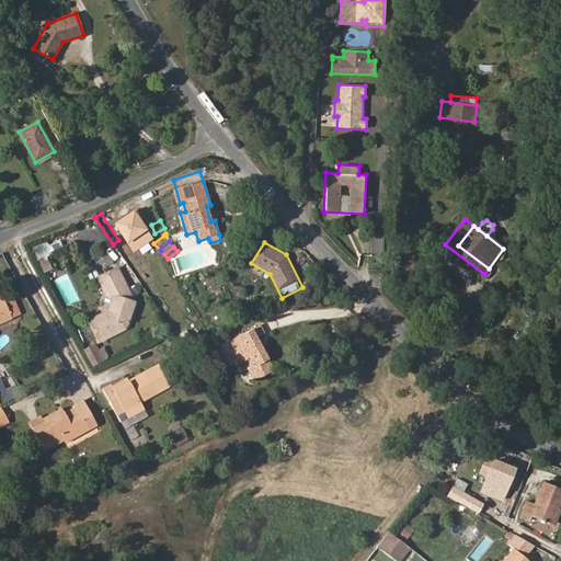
[(53,268),(47,259),(41,262),(46,272),(53,268)]
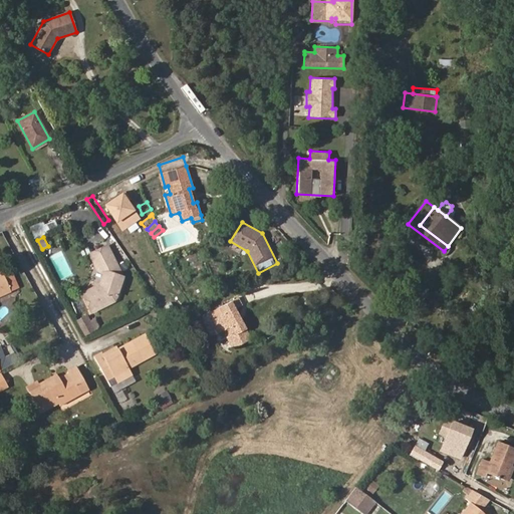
[(114,300),(123,275),(121,272),(117,271),(115,267),(116,262),(107,245),(89,254),(97,271),(103,272),(99,285),(82,293),(91,312),(114,300)]
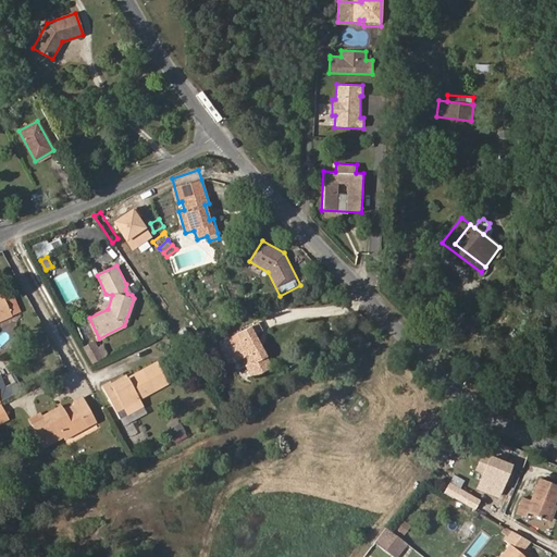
[(20,312),(10,291),(2,294),(12,316),(20,312)]
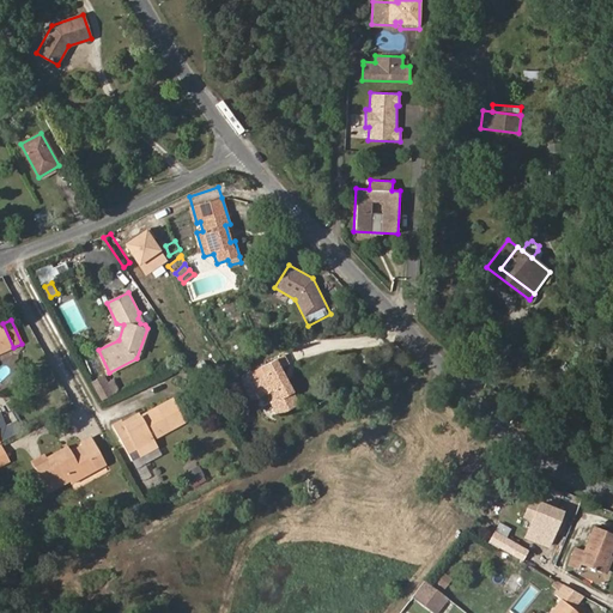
[(0,352),(13,347),(2,323),(0,325),(0,352)]
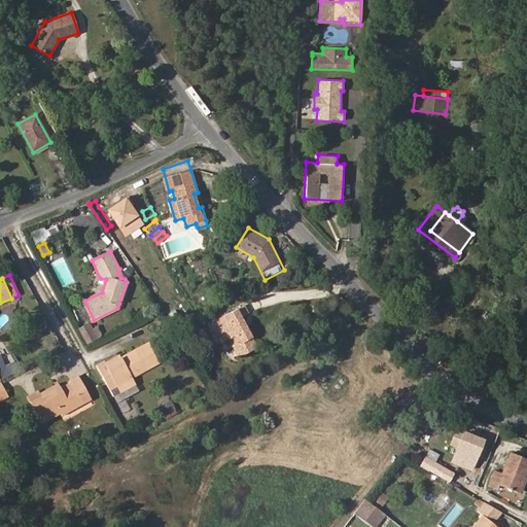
[(257,348),(247,328),(244,330),(242,327),(246,325),(241,317),(248,313),(244,305),(216,319),(220,326),(217,328),(224,341),(230,339),(239,357),(257,348)]
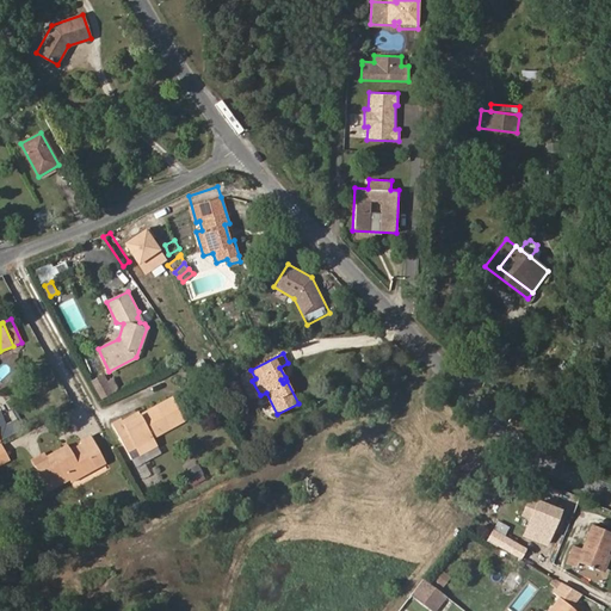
[(112,394),(105,381),(103,376),(92,382),(102,400),(112,394)]
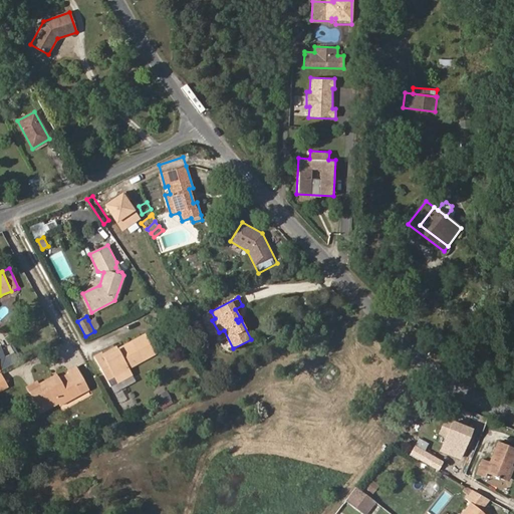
[(100,327),(94,317),(88,320),(94,331),(100,327)]
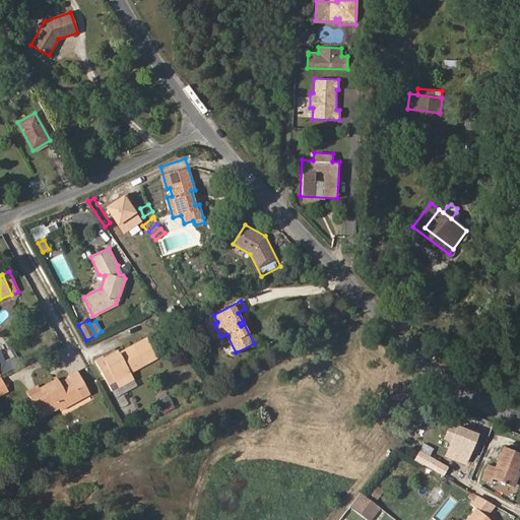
[(221,336),(214,324),(208,327),(215,339),(221,336)]
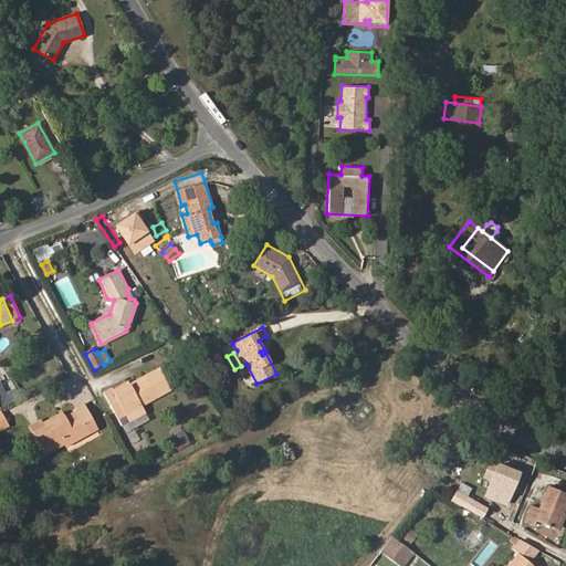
[(117,418),(170,389),(158,368),(130,384),(115,392),(113,388),(103,392),(117,418)]
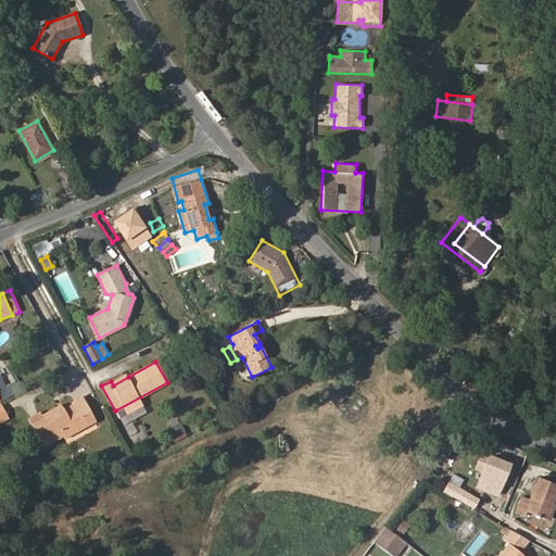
[(113,386),(128,377),(126,374),(111,381),(113,386)]
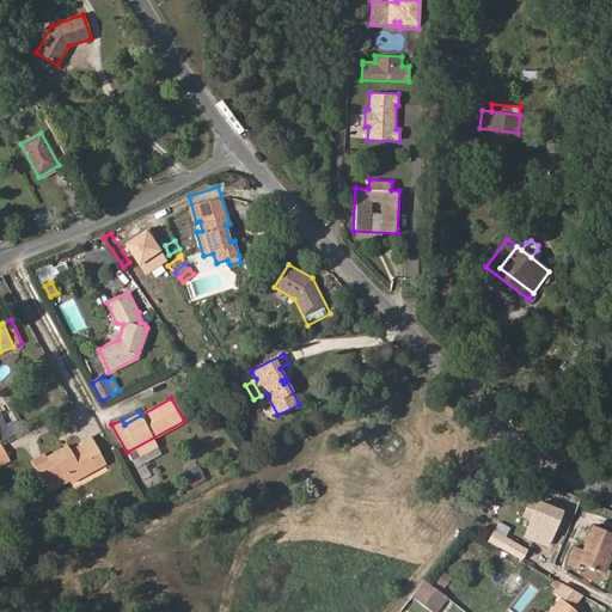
[(84,476),(105,463),(91,436),(80,442),(81,446),(71,451),(69,448),(57,456),(56,453),(47,458),(44,454),(32,461),(49,491),(69,479),(81,472),(84,476)]
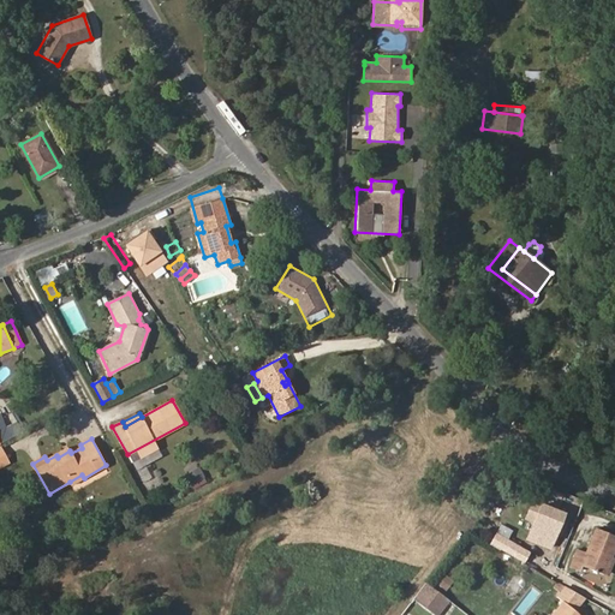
[(485,507),(495,515),(505,505),(494,496),(485,507)]
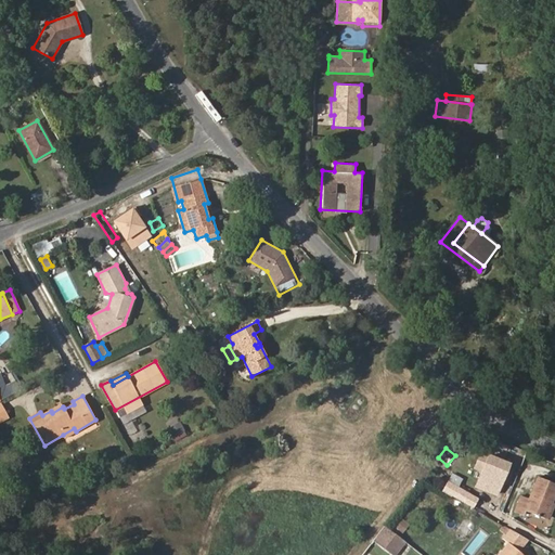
[(498,494),(511,462),(478,449),(470,468),(479,472),(474,485),(498,494)]
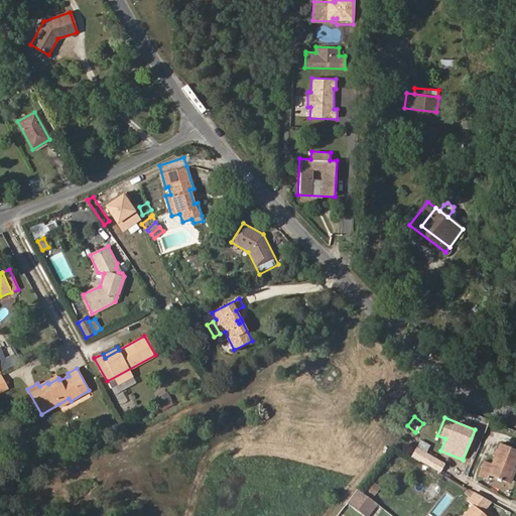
[(509,483),(515,468),(515,464),(515,448),(501,442),(492,464),(485,461),(479,476),(487,479),(489,475),(509,483)]
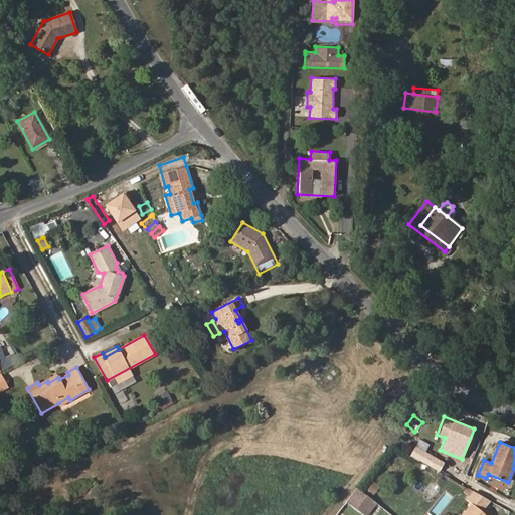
[(373,494),(379,487),(372,481),(366,489),(373,494)]
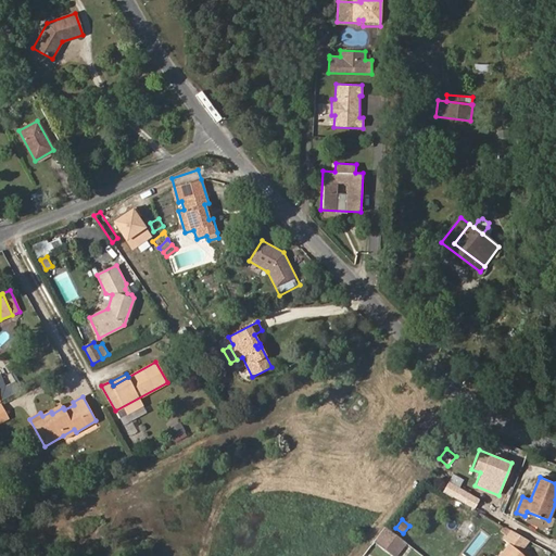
[(393,555),(396,555),(406,543),(384,527),(374,542),(393,555)]
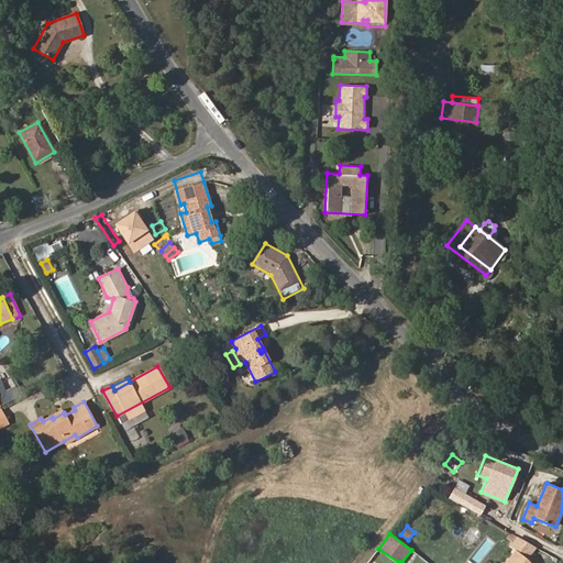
[(531,562),(527,559),(536,548),(518,537),(510,547),(516,551),(506,562),(531,562)]
